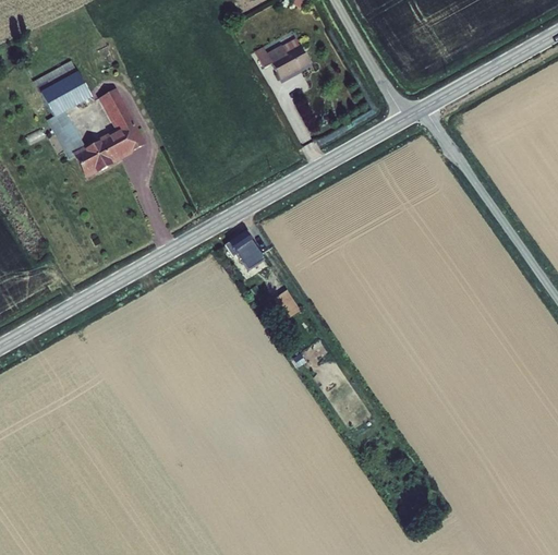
[(266,52),(264,49),(257,53),(265,68),(273,63),(280,77),(310,62),(295,37),(266,52)]
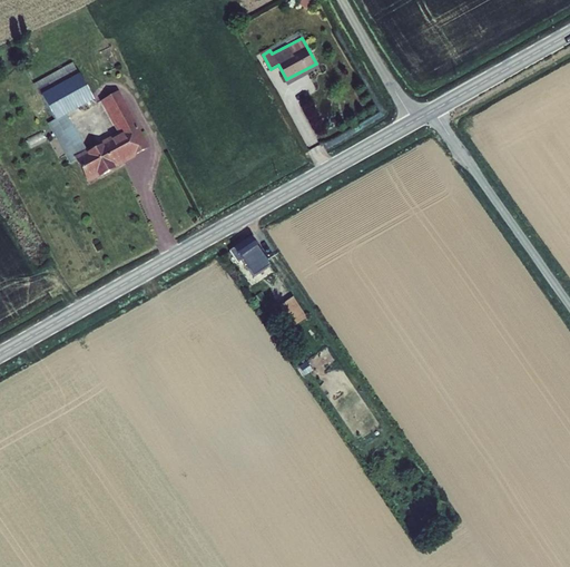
[(77,157),(89,176),(98,172),(101,173),(111,167),(112,164),(147,145),(117,91),(104,99),(121,133),(88,150),(66,111),(91,97),(72,61),(35,81),(55,118),(49,120),(71,160),(77,157)]
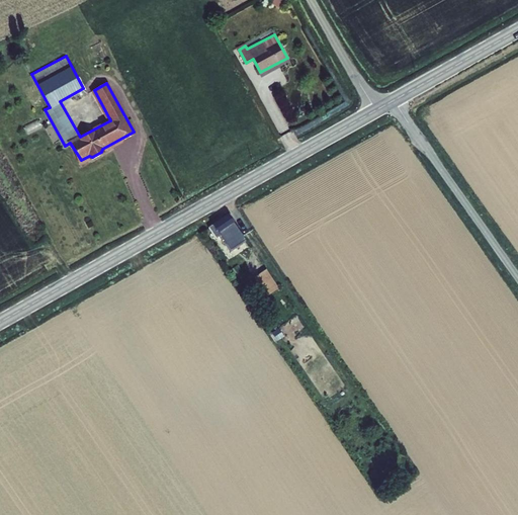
[(227,212),(208,226),(216,237),(220,234),(230,249),(245,239),(227,212)]
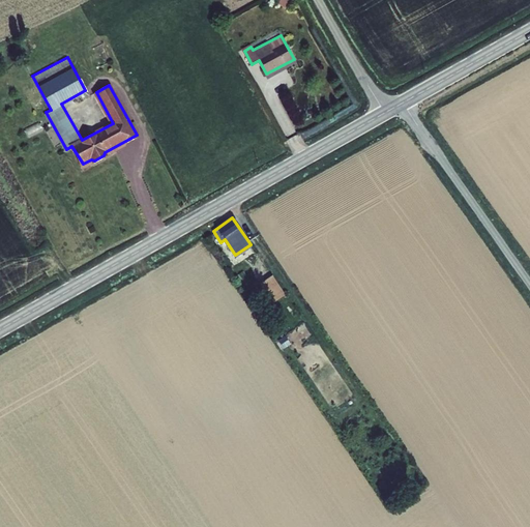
[(272,273),(260,283),(270,297),(283,289),(272,273)]
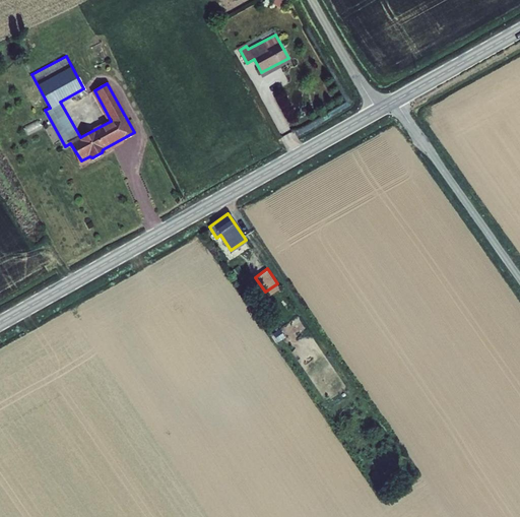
[(285,325),(271,333),(274,339),(289,332),(285,325)]
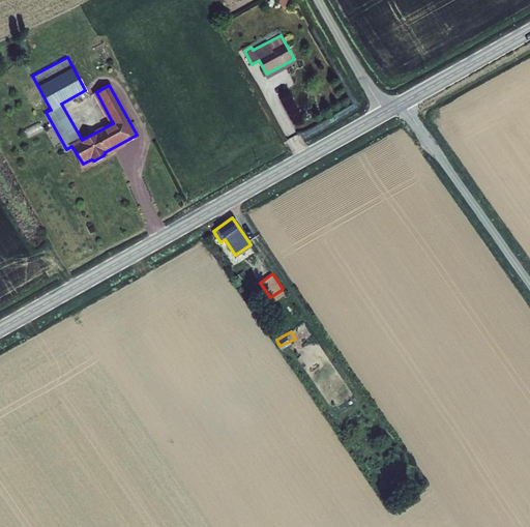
All buildings are outlined.
